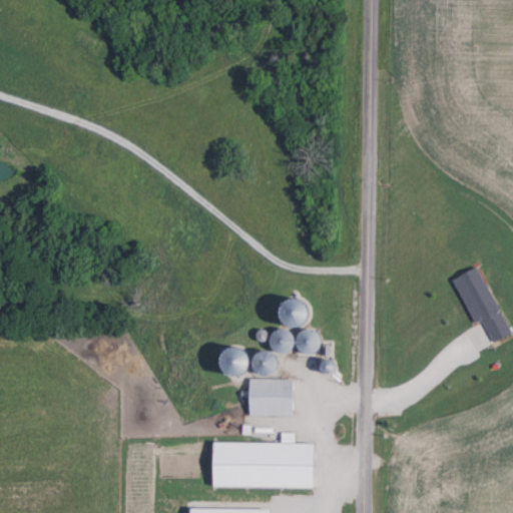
[(285,355),(297,343),(309,355),(323,341),(309,326),(297,338),(285,326),(270,341),(285,355)]
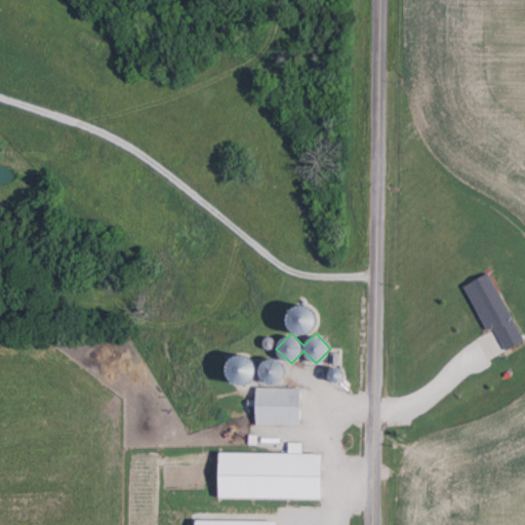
[(260,374),(276,382),(285,363),(270,356),(260,374)]
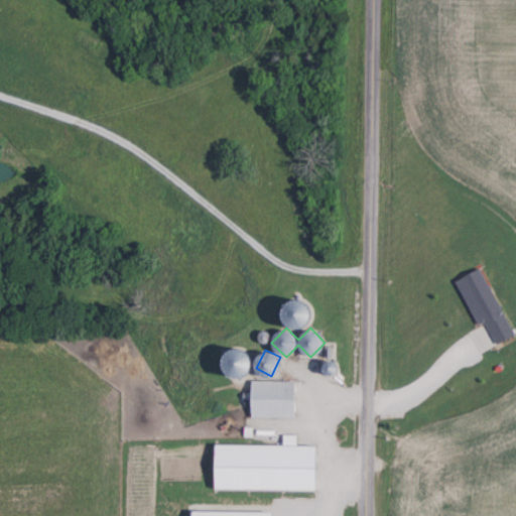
[(296,380),(252,380),(252,417),(296,417),(296,380)]
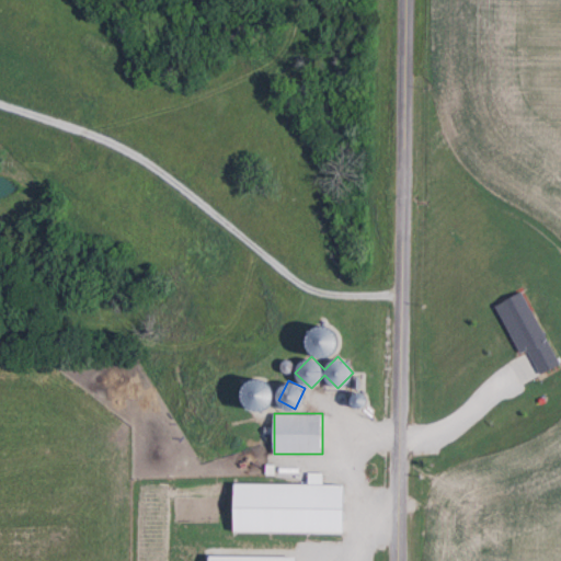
[(308,483),(235,482),(235,530),(345,533),(345,483),(323,483),(323,471),(309,471),(308,483)]
